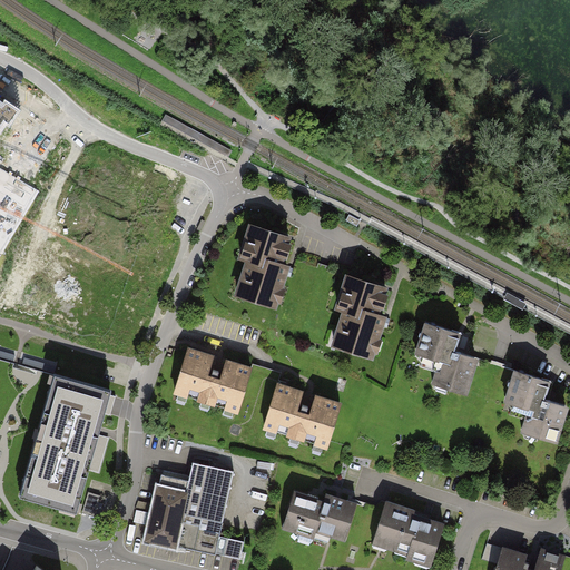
[(0,131),(13,112),(0,102),(0,131)]
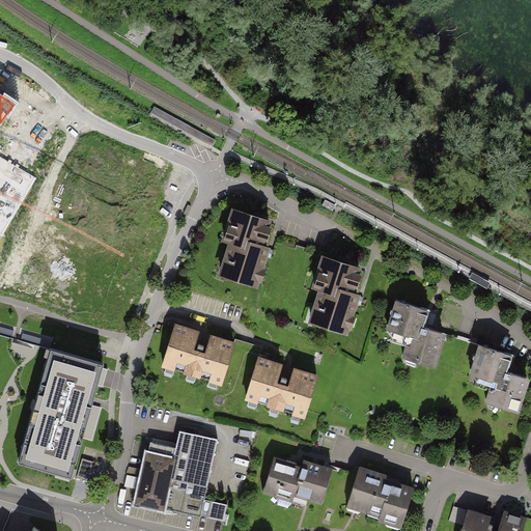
[(326,199),(323,204),(333,211),(336,204),(326,199)]
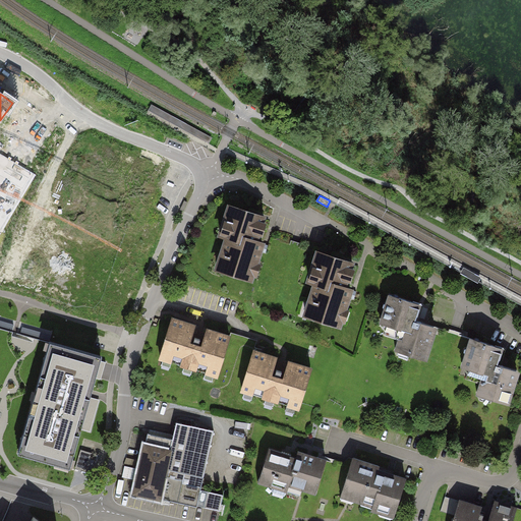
[(269,218),(231,206),(221,237),(227,238),(216,271),(256,284),(269,246),(261,243),(269,218)]
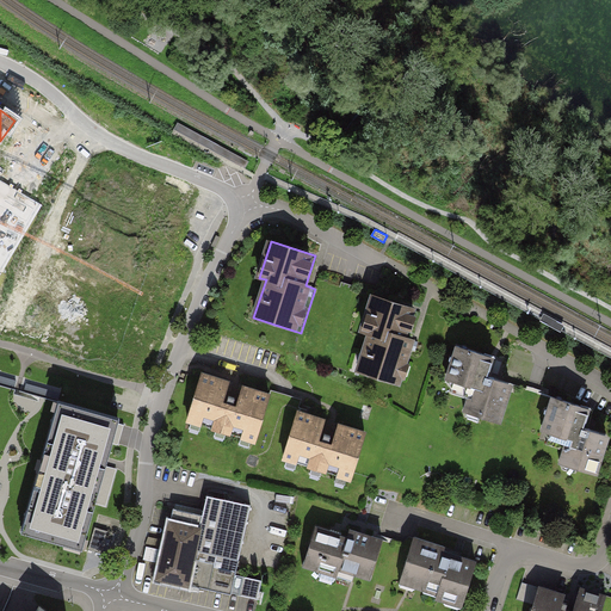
[(417,307),(375,294),(362,332),(365,333),(353,369),(400,384),(415,339),(407,337),(417,307)]
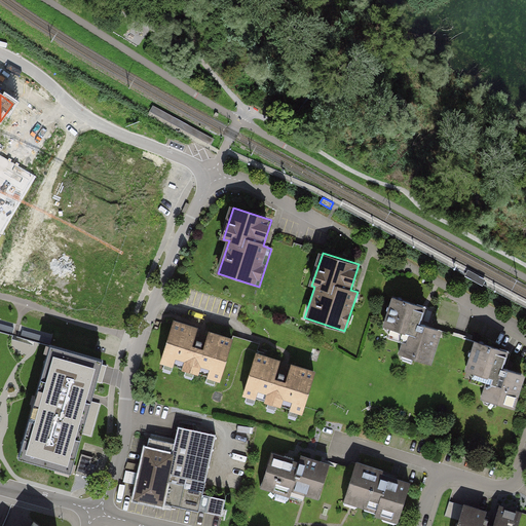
[(468,269),(465,274),(483,285),(486,279),(468,269)]
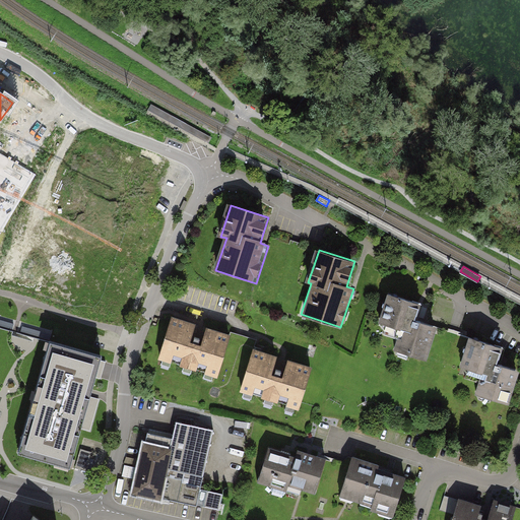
[(419,305),(385,295),(376,326),(397,332),(392,350),(427,361),(438,327),(414,320),(419,305)]
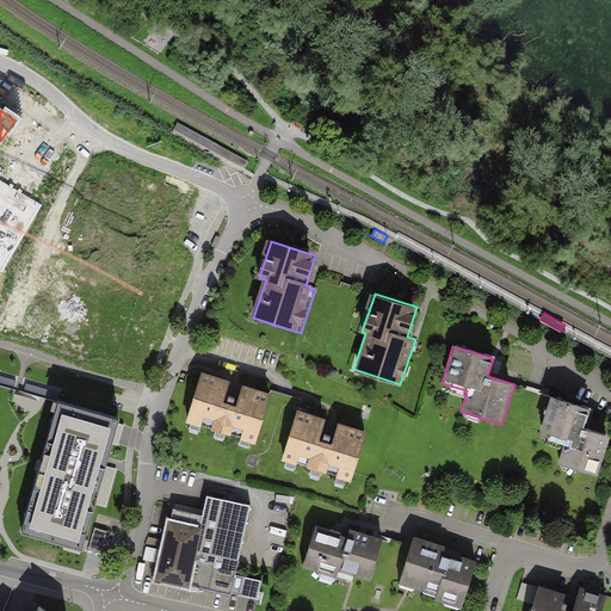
[(228,382),(202,375),(187,421),(255,442),(270,394),(242,387),(236,411),(221,406),(228,382)]
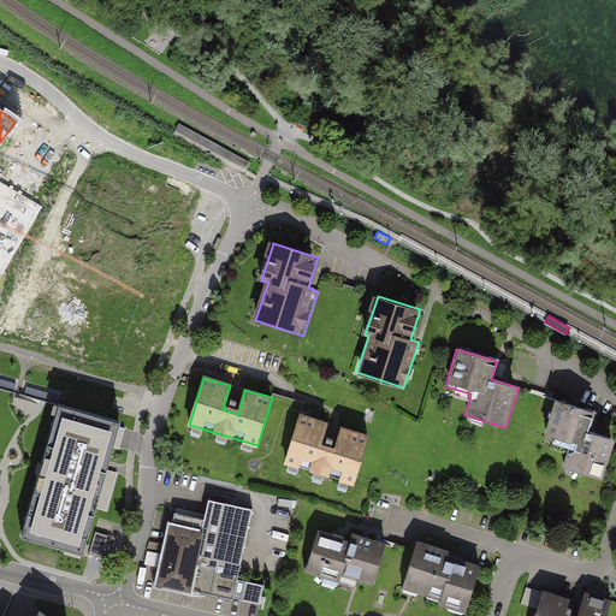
[(594,413),(555,400),(542,437),(568,445),(561,467),(602,480),(615,438),(590,430),(594,413)]
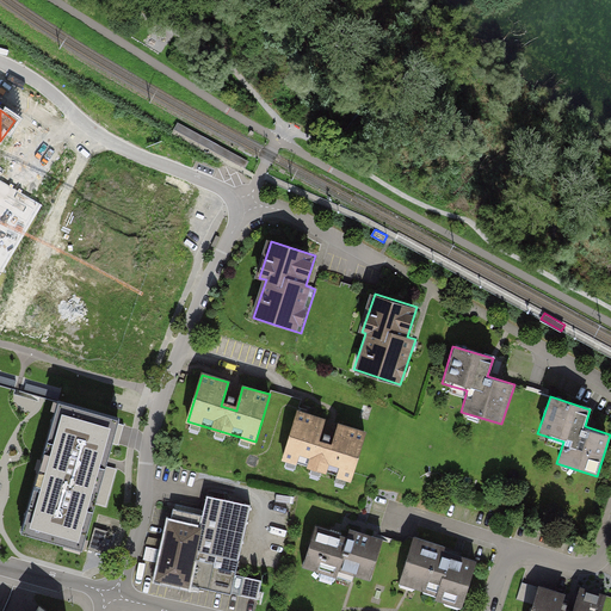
[(118,421),(60,405),(23,534),(82,550),(118,421)]
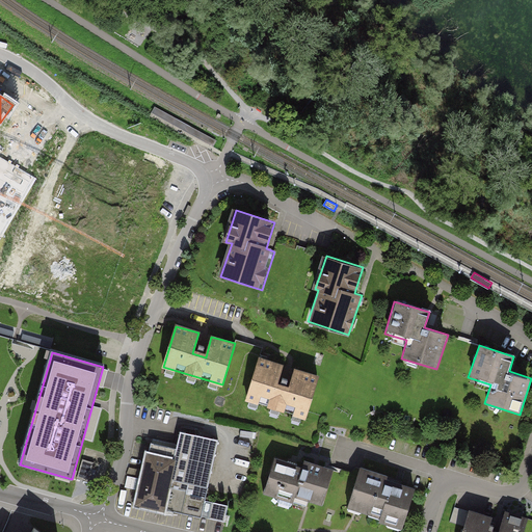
[(282,365),(260,358),(246,399),(304,418),(318,377),(295,370),(289,391),(275,386),(282,365)]
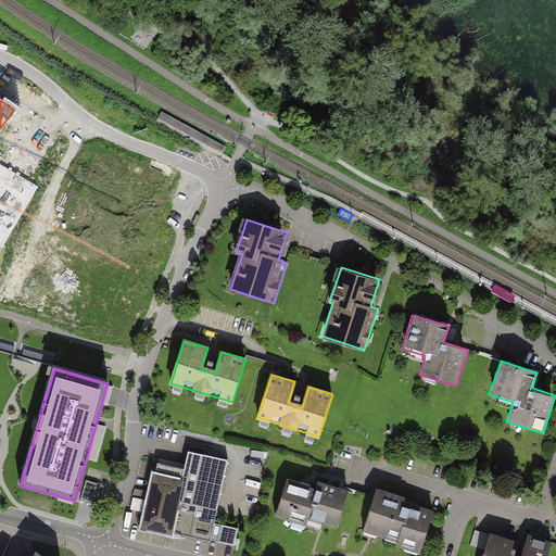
[(185,466),(156,460),(141,526),(211,541),(227,458),(189,450),(185,466)]
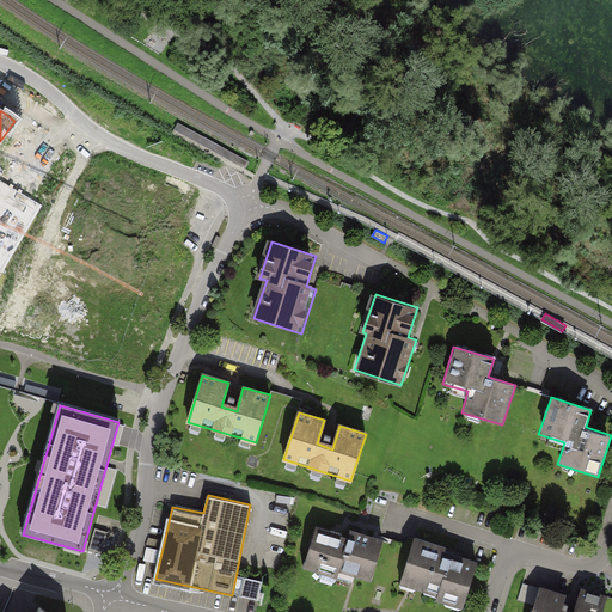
[(383,539),(350,530),(349,534),(316,525),(304,568),(354,582),(355,576),(371,581),(383,539)]
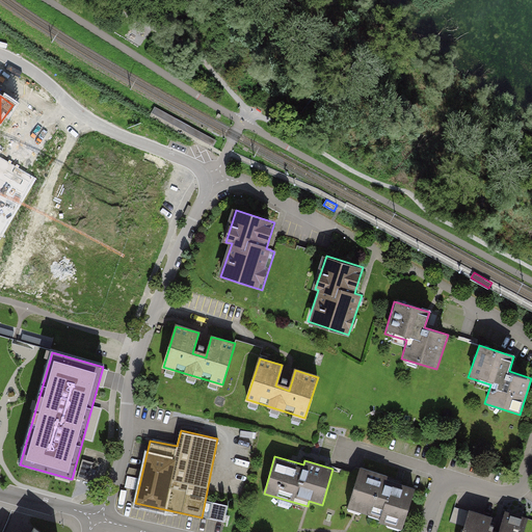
[(94,461),(82,458),(77,478),(88,481),(94,461)]
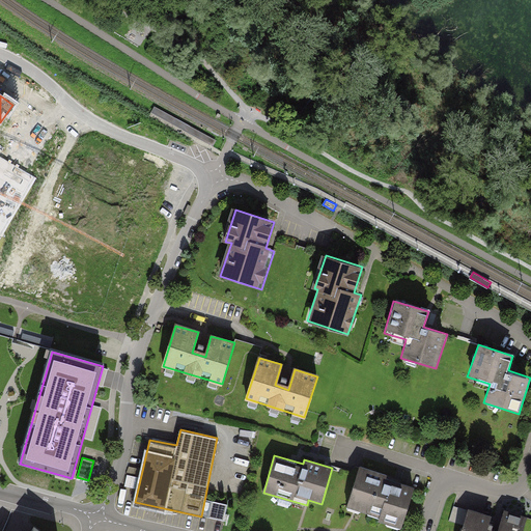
[(386,476),(359,467),(345,508),(378,519),(376,523),(400,530),(413,488),(385,480),(386,476)]
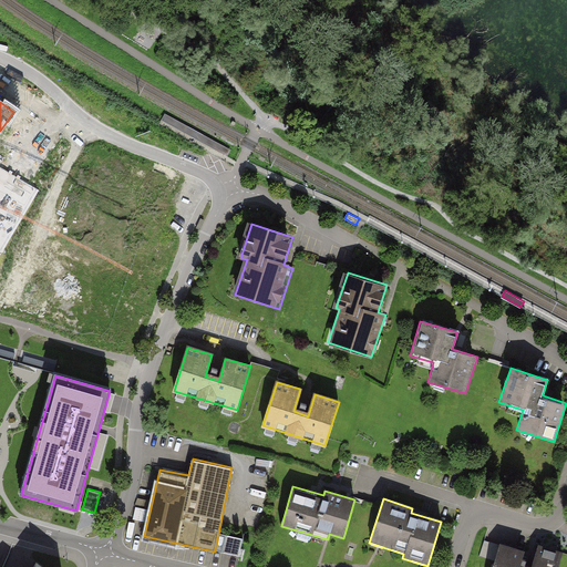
[(135,517),(145,519),(148,505),(138,503),(135,517)]
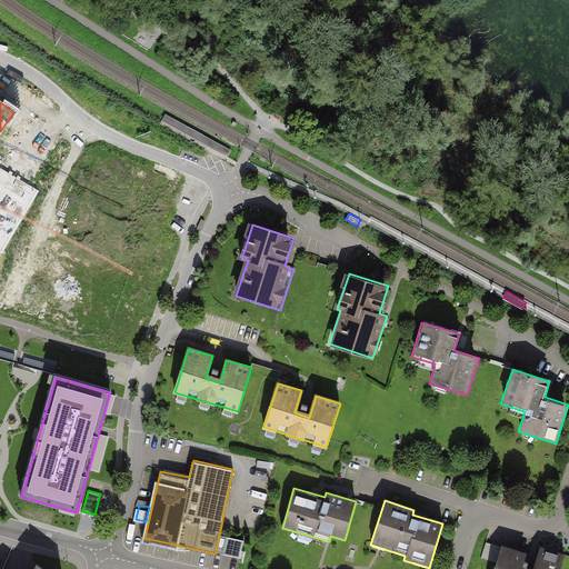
[(243,540),(227,537),(223,553),(240,557),(243,540)]
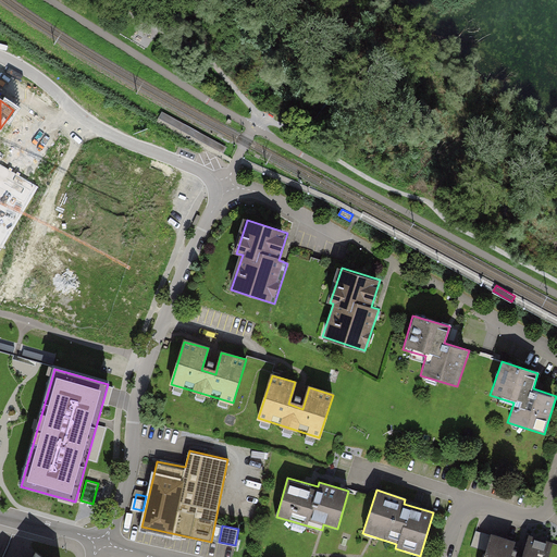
[(519,556),(509,554),(514,542),(492,535),(484,556),(548,556),(554,544),(528,535),(520,556),(519,556)]
